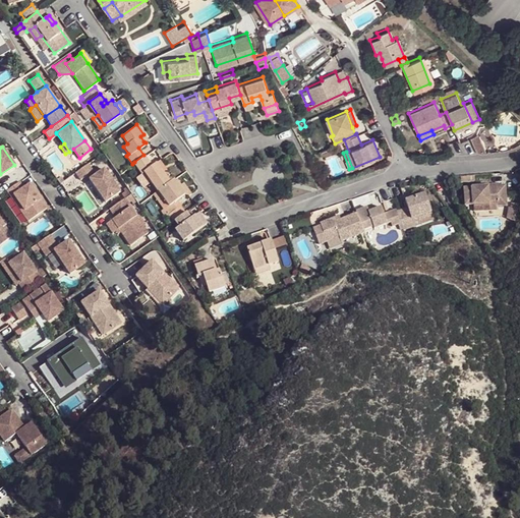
[(143,155),(134,162),(141,172),(142,171),(150,181),(157,189),(158,189),(169,180),(162,170),(155,161),(151,164),(143,155)]
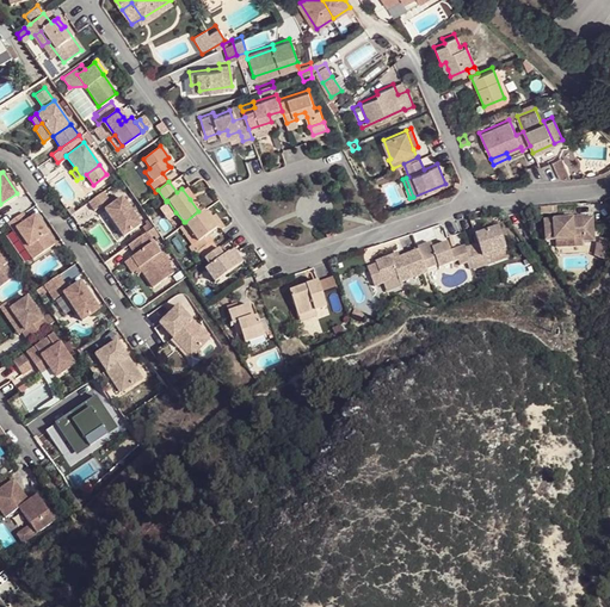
[(182,189),(190,199),(193,197),(186,186),(182,189)]
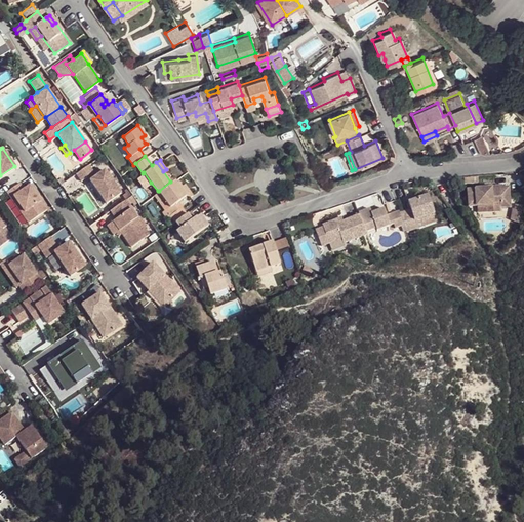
[(87,163),(75,172),(80,179),(86,174),(92,170),(87,163)]
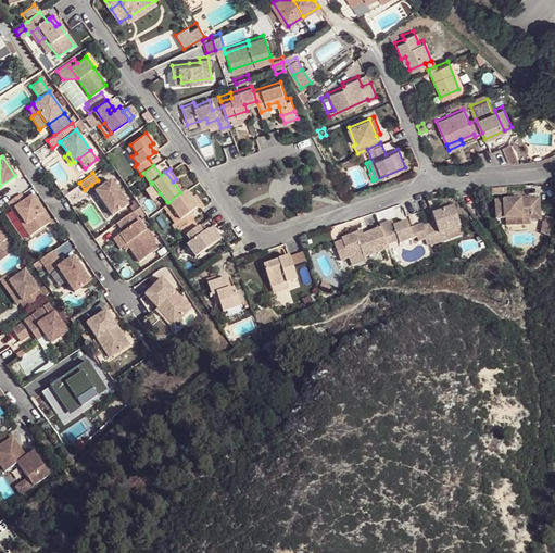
[(100,184),(93,189),(112,214),(127,203),(110,177),(100,184)]
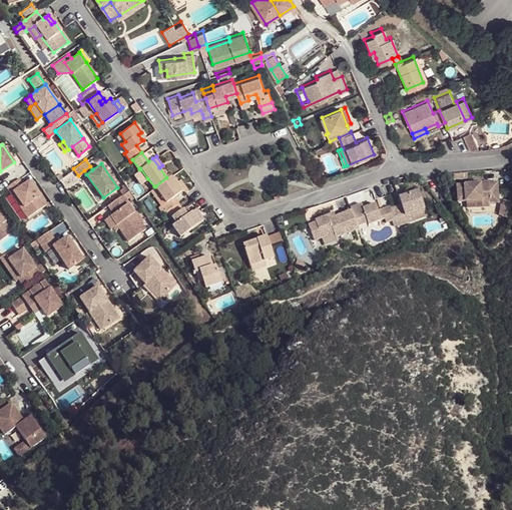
[(134,173),(141,183),(147,178),(140,168),(139,169),(134,173)]
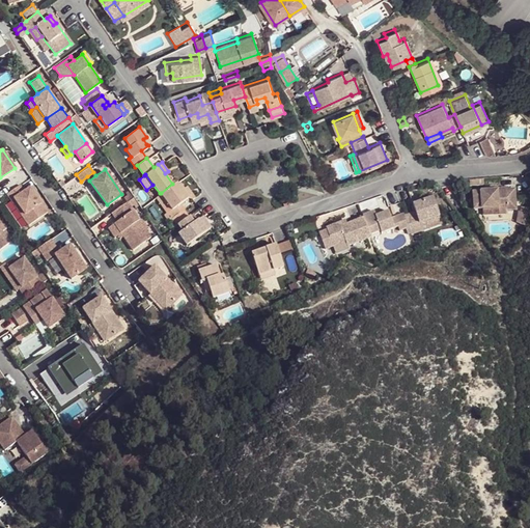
[(177,183),(176,182),(172,184),(161,193),(171,207),(179,202),(186,197),(188,197),(177,183)]
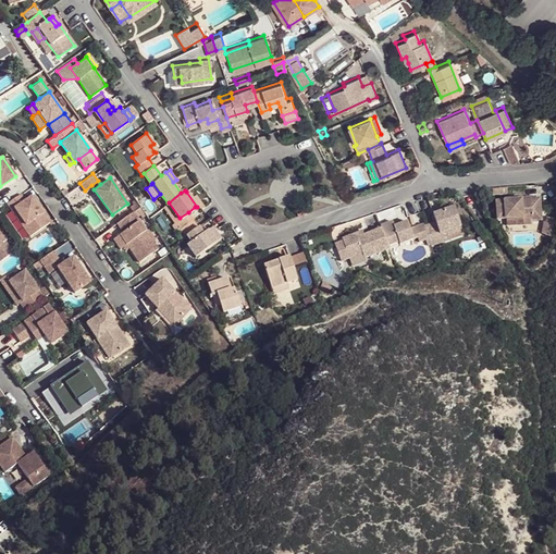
[(186,192),(197,207),(195,207),(196,208),(197,208),(198,208),(199,208),(200,208),(200,207),(201,207),(202,206),(194,194),(192,196),(187,191),(186,192)]
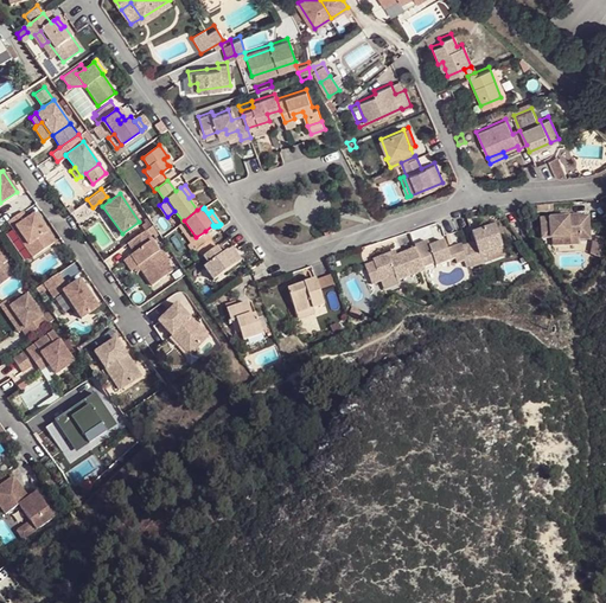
[(26,216),(21,210),(6,219),(31,255),(53,239),(46,230),(27,244),(13,224),(26,216)]
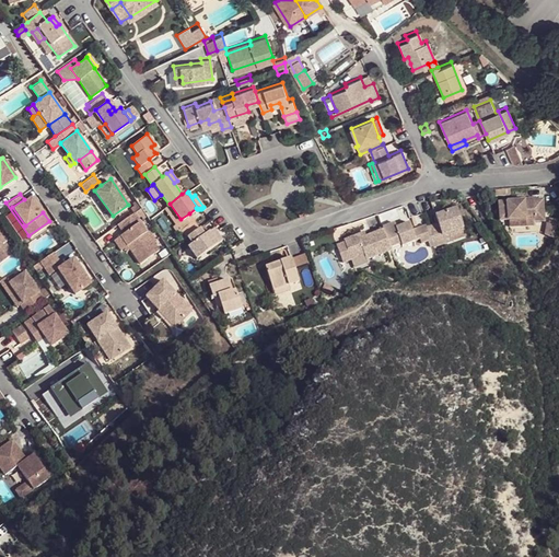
[(24,199),(12,207),(25,225),(43,212),(31,196),(24,200),(24,199)]
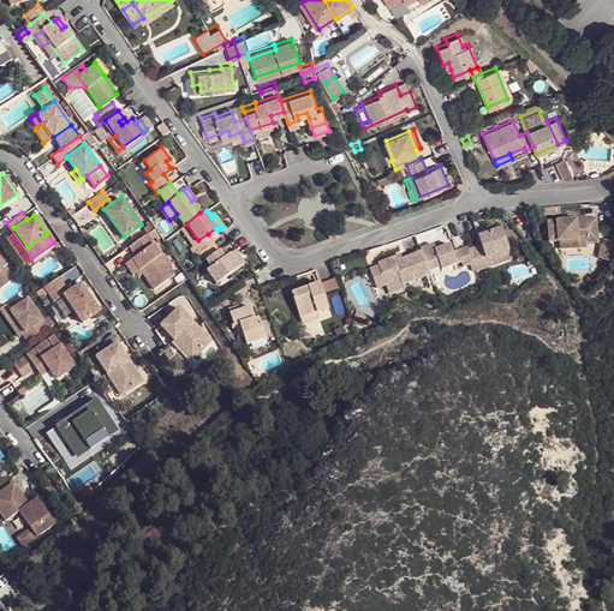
[(598,240),(596,217),(548,221),(549,237),(558,235),(558,240),(579,238),(578,234),(586,234),(588,240),(598,240)]
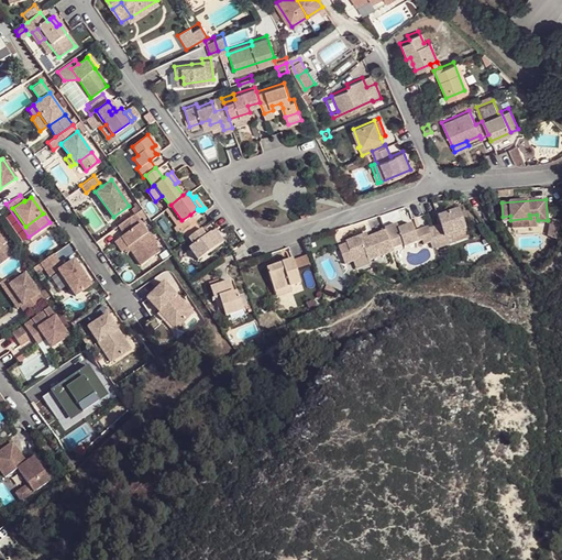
[(182,220),(171,205),(169,205),(164,209),(175,224),(182,220)]
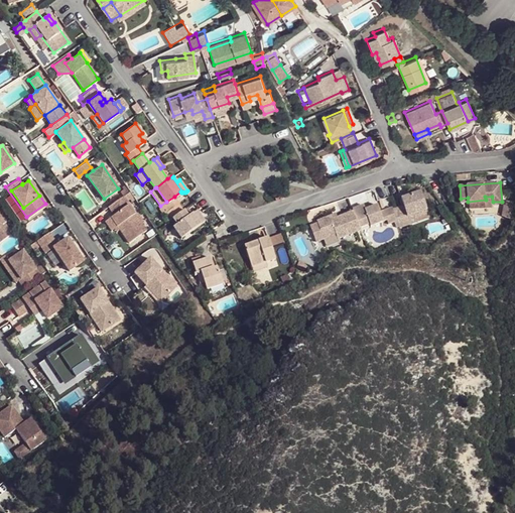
[(129,189),(123,195),(126,200),(133,196),(129,189)]
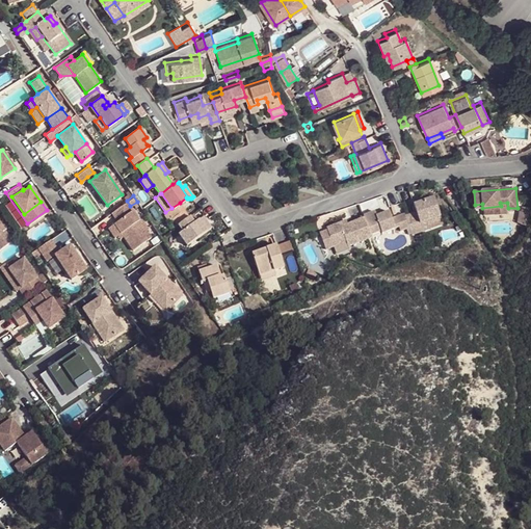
[(415,212),(404,215),(410,234),(421,230),(419,226),(439,218),(432,197),(421,201),(412,204),(415,212)]
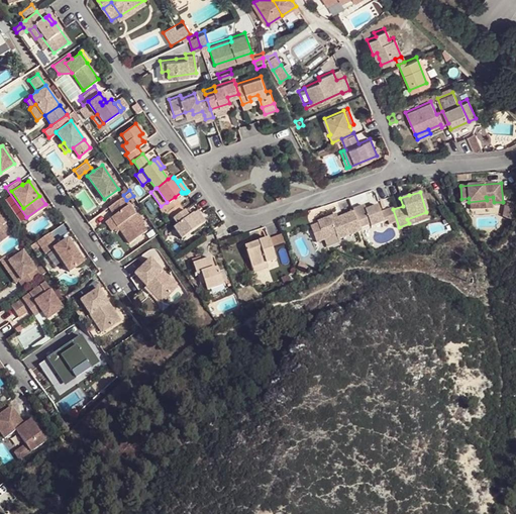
[(123,195),(107,206),(113,214),(128,203),(126,200),(123,195)]
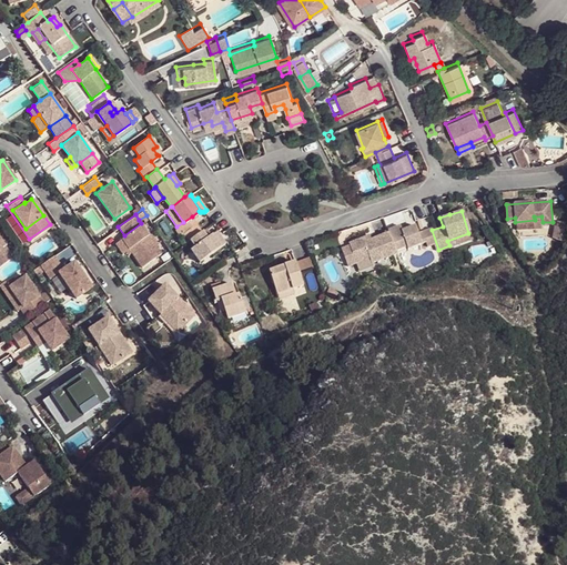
[(174,229),(179,234),(182,232),(196,222),(192,217),(183,222),(176,226),(174,229)]
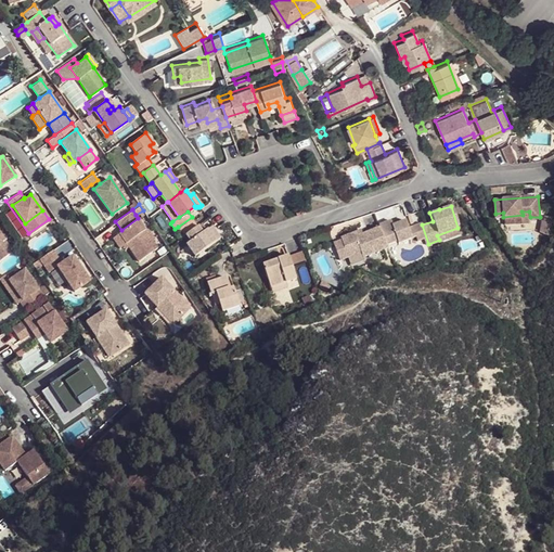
[(523,215),(503,217),(504,222),(529,221),(529,217),(530,217),(529,212),(522,212),(523,215)]
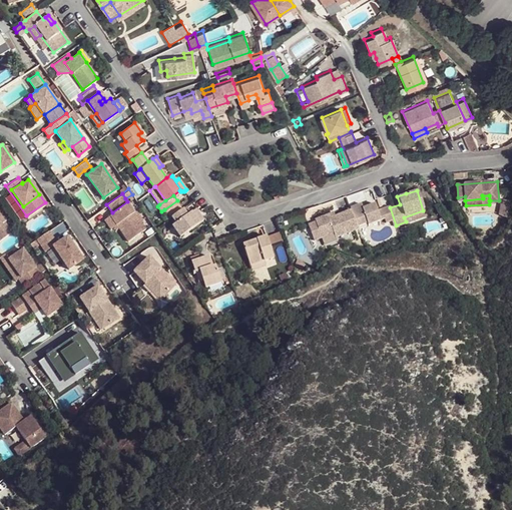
[(171,215),(182,207),(177,200),(164,209),(169,217),(171,215)]
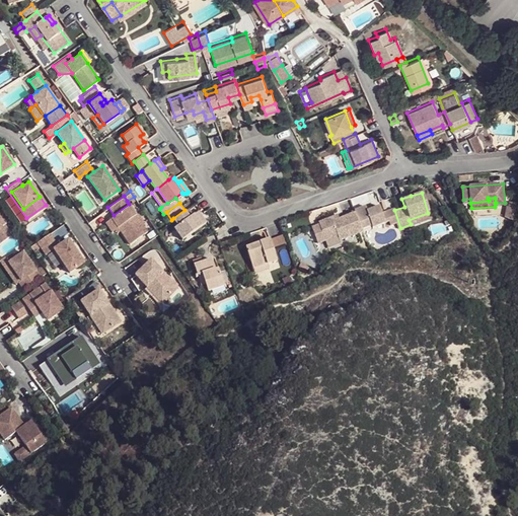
[(506,203),(504,214),(511,217),(514,211),(515,205),(506,203)]
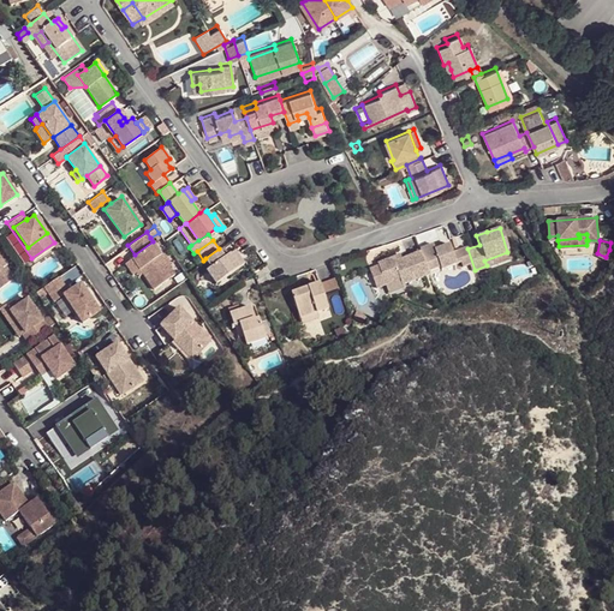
[(131,257),(138,268),(160,252),(153,241),(135,255),(131,257)]
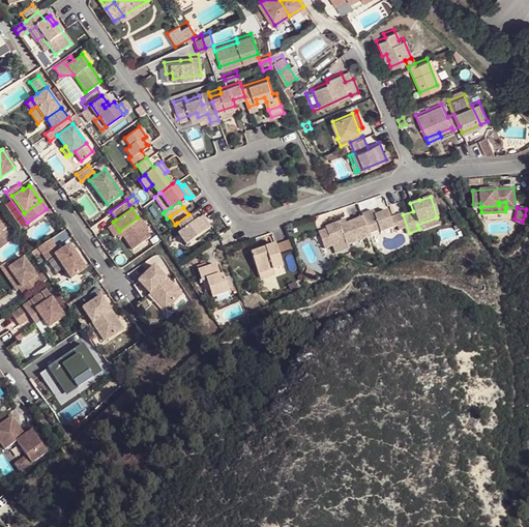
[(372,210),(361,214),(362,217),(368,234),(378,230),(378,232),(397,226),(398,230),(404,228),(406,233),(409,233),(403,214),(402,212),(387,217),(385,211),(373,215),(372,210)]
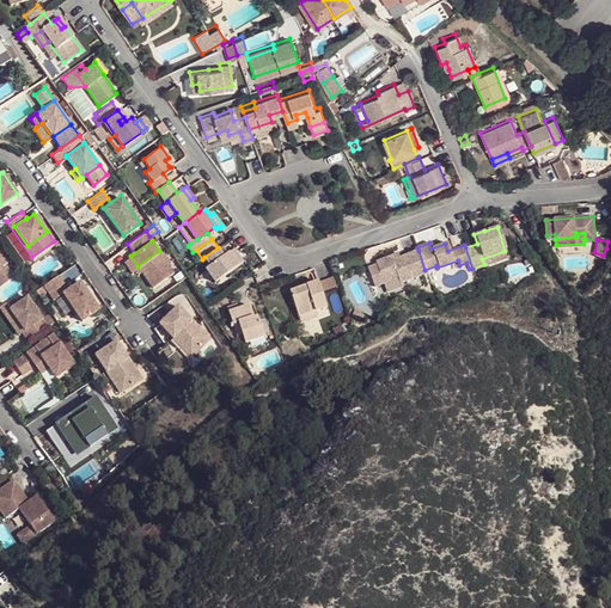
[(227,251),(222,255),(218,247),(205,257),(209,264),(206,268),(214,280),(242,259),(236,251),(231,256),(227,251)]
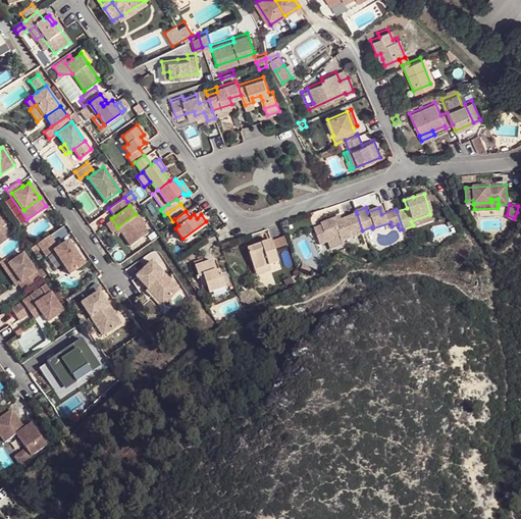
[(138,213),(136,214),(117,227),(119,230),(129,244),(147,230),(143,224),(144,223),(138,213)]
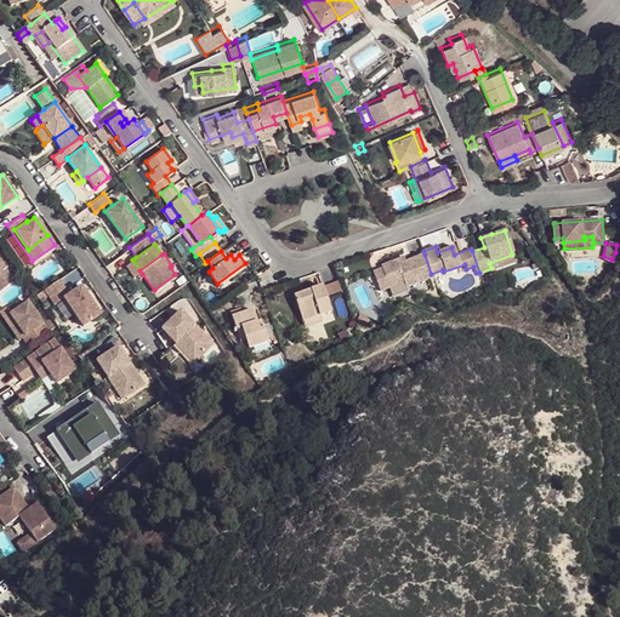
[(404,261),(396,264),(394,260),(380,264),(387,286),(390,286),(402,281),(404,286),(405,286),(432,276),(431,274),(425,255),(404,261)]
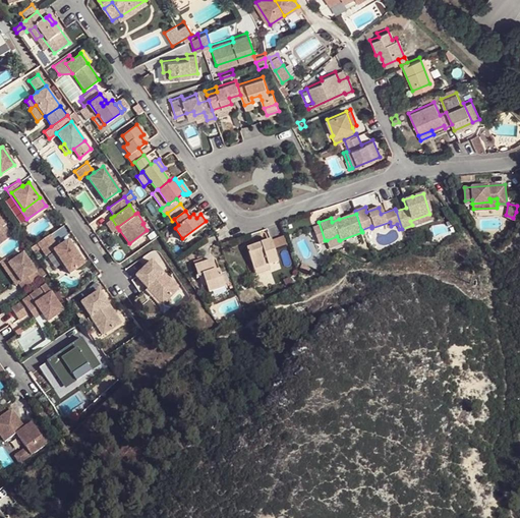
[(412,225),(431,219),(429,214),(410,221),(412,225)]
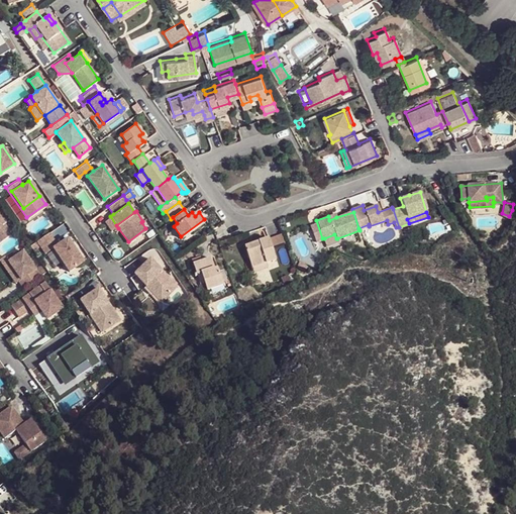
[(0,238),(16,227),(14,223),(7,227),(0,216),(0,238)]
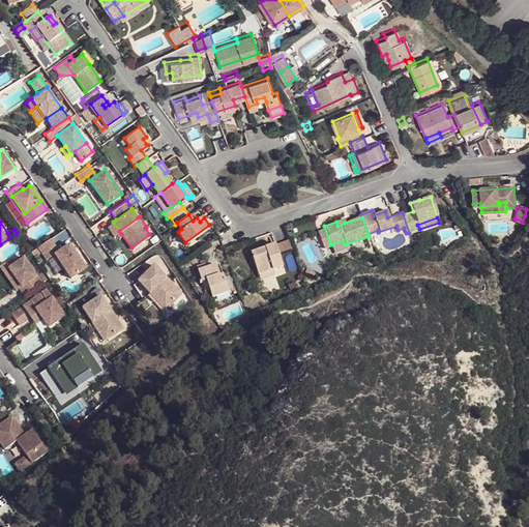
[(113,222),(107,226),(114,235),(116,233),(119,231),(113,222)]
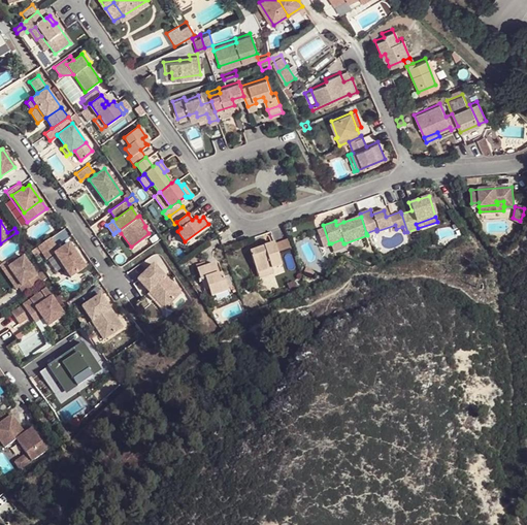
[(329,243),(323,227),(316,230),(322,247),(329,243)]
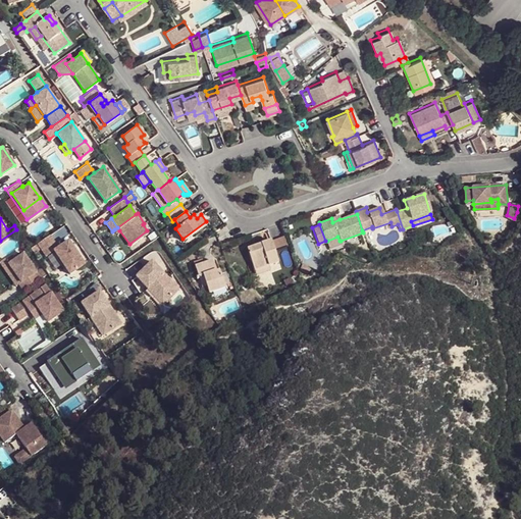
[(49,234),(36,243),(39,248),(42,251),(54,243),(49,234)]
